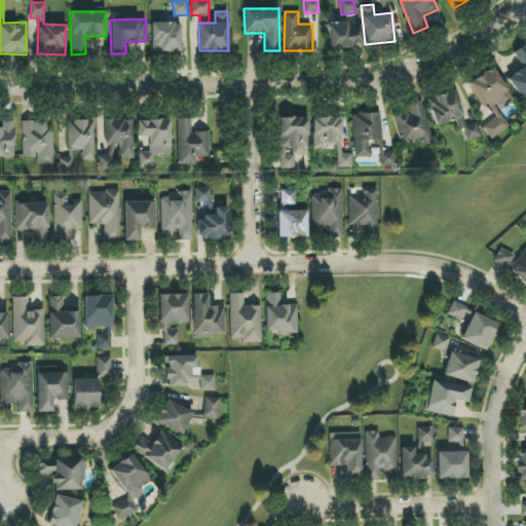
[(329,49),(362,48),(361,28),(347,29),(347,22),(328,22),(329,49)]
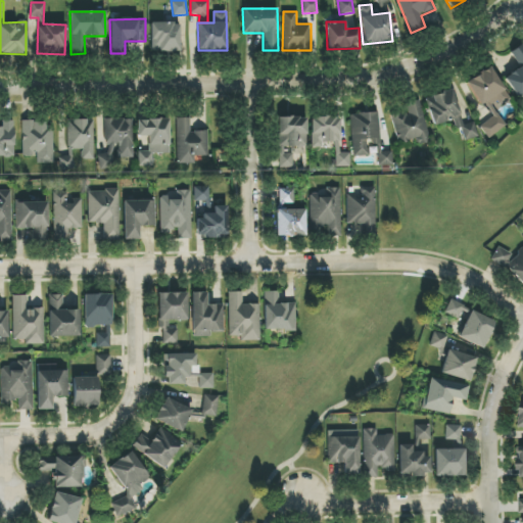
[(179,22),(150,24),(151,52),(179,51),(179,22)]
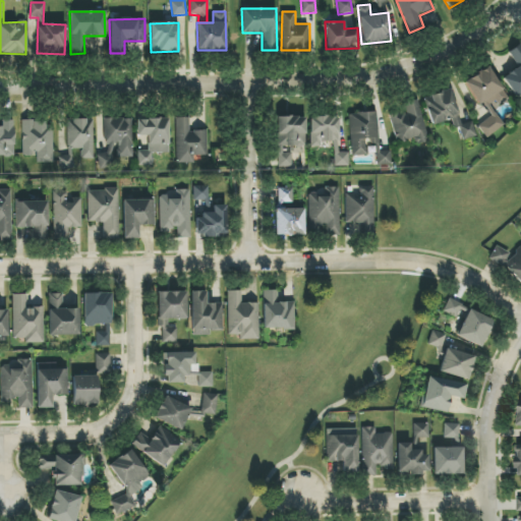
[(520,94),(520,43),(508,51),(518,67),(502,77),(515,98),(520,94)]
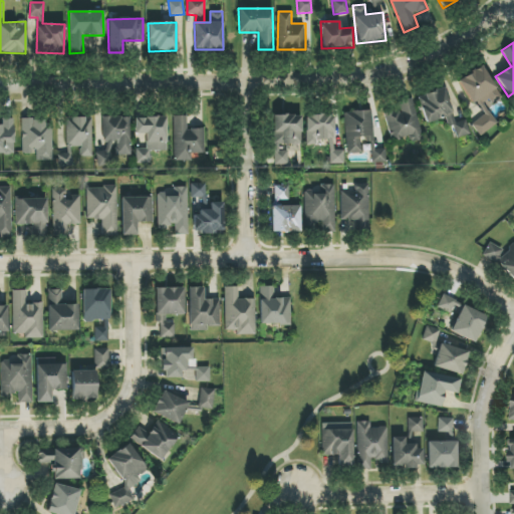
[(457,80),(471,103),(478,99),(485,110),(502,99),(481,65),(457,80)]
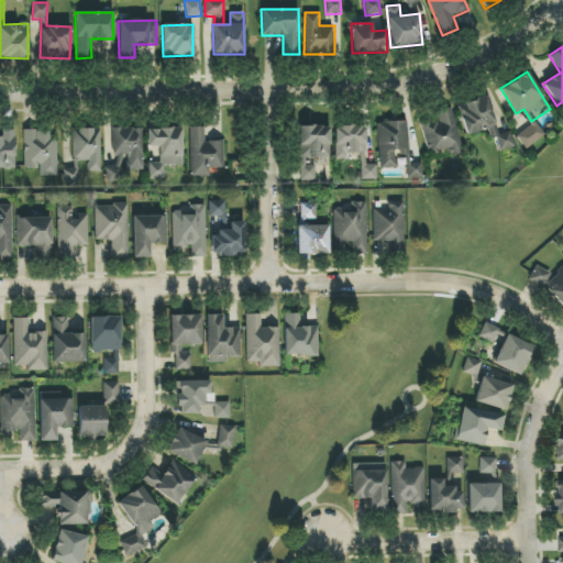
[(487,130),(490,139),(496,138),(499,152),(515,147),(510,131),(497,134),(487,97),(457,105),(465,135),(487,130)]
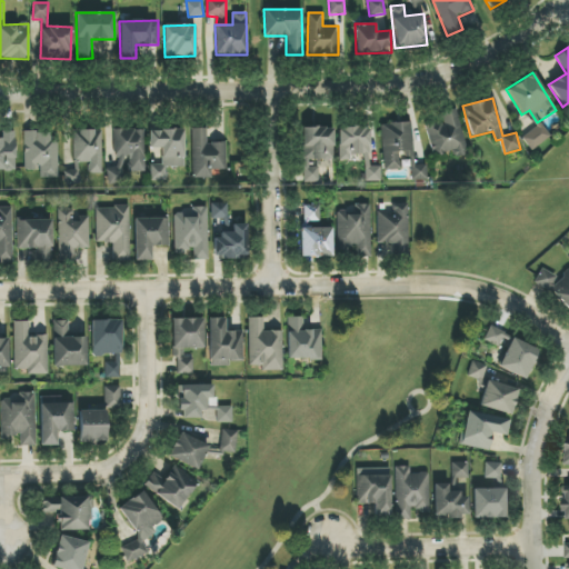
[(425,126),(432,157),(453,151),(455,158),(467,155),(457,109),(441,112),(442,121),(425,126)]
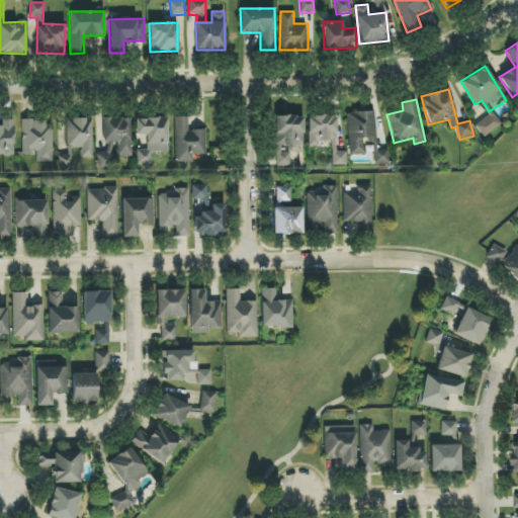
[(348,155),(368,155),(368,151),(376,151),(374,111),(347,112),(348,155)]
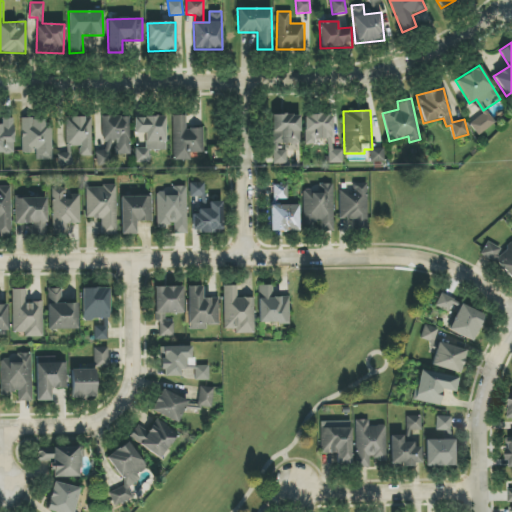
[(469,124),(478,136),(494,124),(485,112),(469,124)]
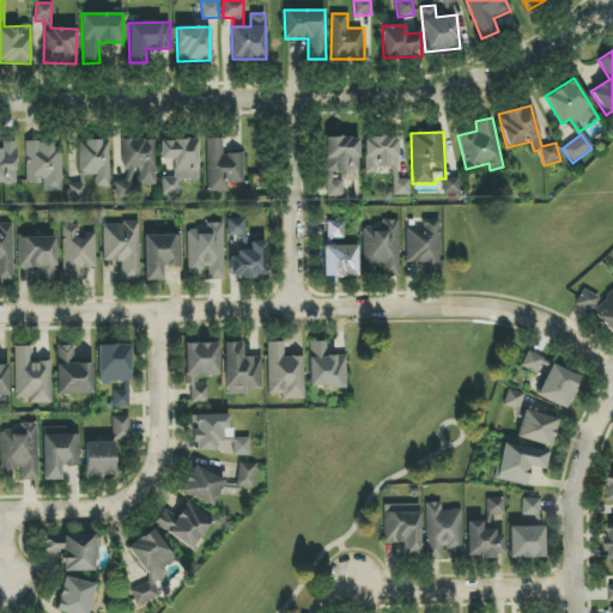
[(398,138),(364,137),(364,173),(377,173),(377,167),(392,167),(392,180),(398,180),(398,138)]
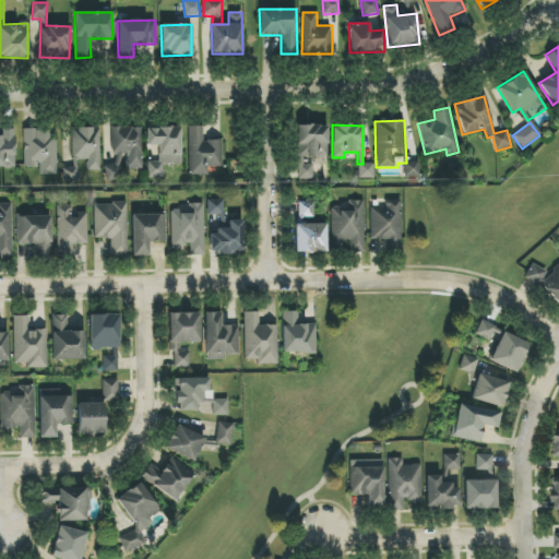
[(296,126),(297,157),(328,157),(326,126),(296,126)]
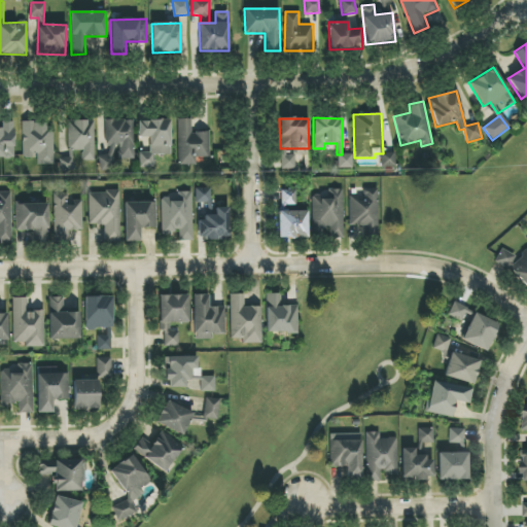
[(133,119),(105,120),(106,155),(99,155),(99,171),(114,171),(114,160),(133,160),(133,119)]
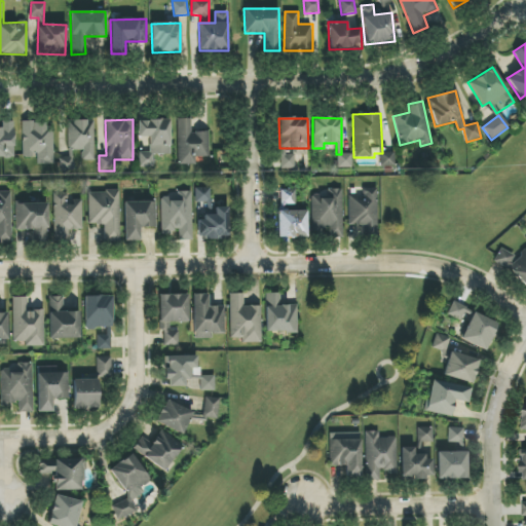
[(177,119),(178,164),(195,164),(194,157),(209,157),(209,132),(191,132),(191,119),(177,119)]
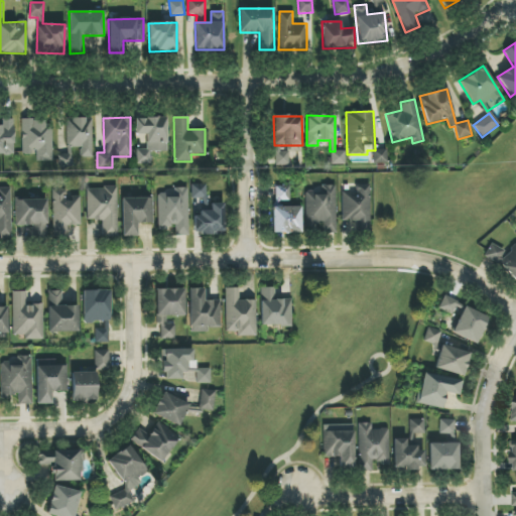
[(92,157),(93,118),(67,118),(66,147),(80,147),(80,157),(92,157)]
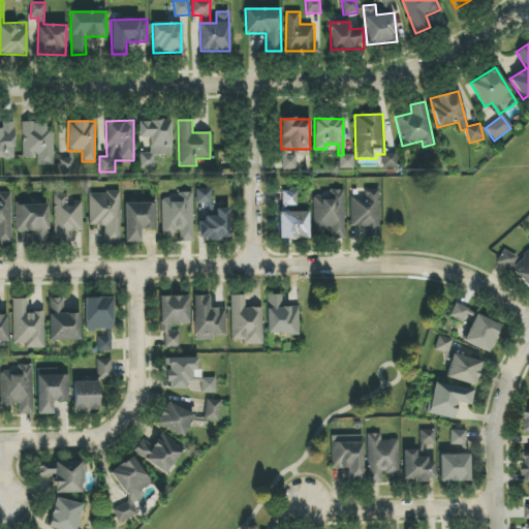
[(138,137),(150,138),(149,153),(139,153),(139,168),(154,168),(154,156),(170,156),(170,121),(138,121),(138,137)]
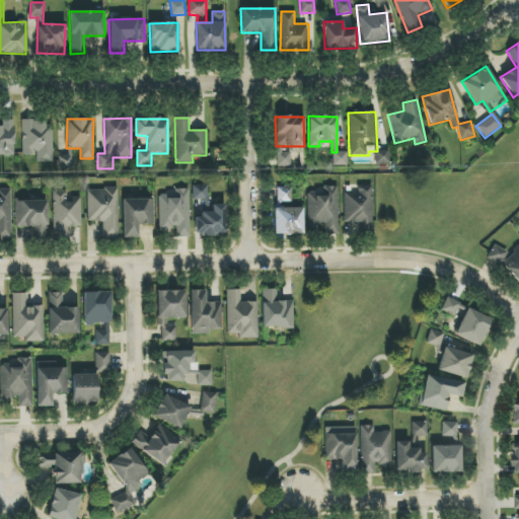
[(22,156),(35,155),(35,162),(53,162),(53,122),(21,122),(22,156)]
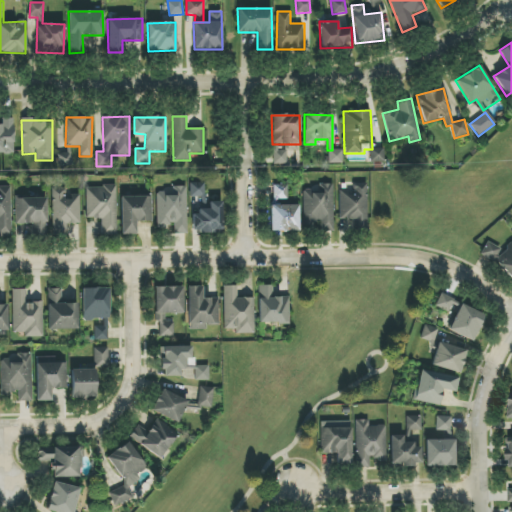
[(370,162),(384,162),(383,149),(369,149),(370,162)]
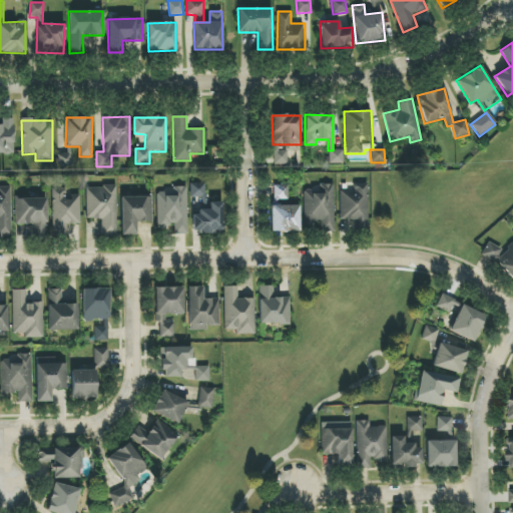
[(343,163),(343,150),(328,150),(329,163),(343,163)]
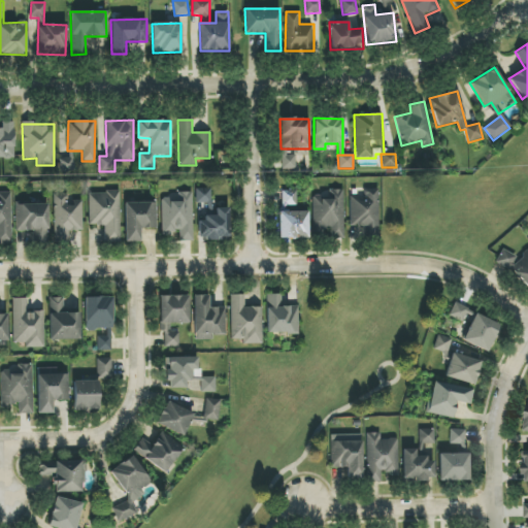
[(74,170),(72,157),(60,159),(62,172),(74,170)]
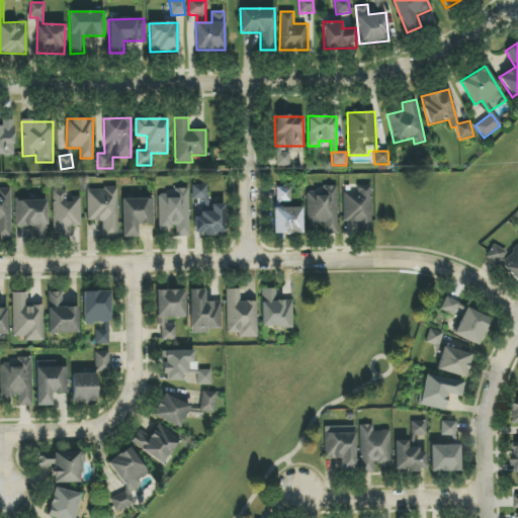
[(276,154),(276,166),(288,167),(288,154),(276,154)]
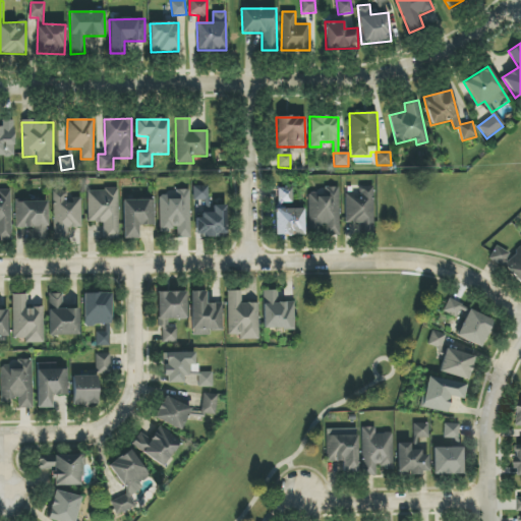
[(226,236),(225,205),(209,206),(209,186),(194,186),(195,237),(226,236)]
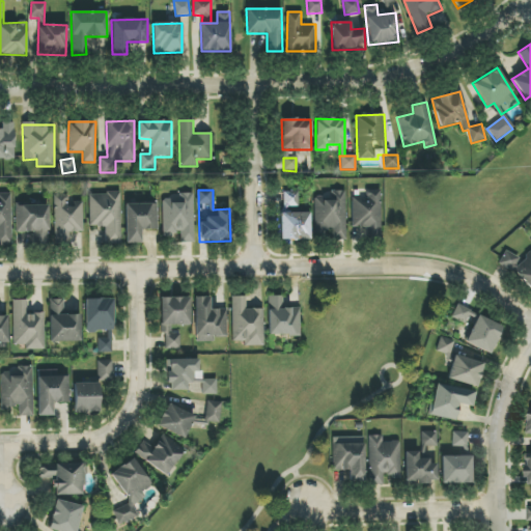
[(352,228),(366,227),(367,240),(381,239),(380,190),(365,190),(365,197),(351,197),(352,228)]
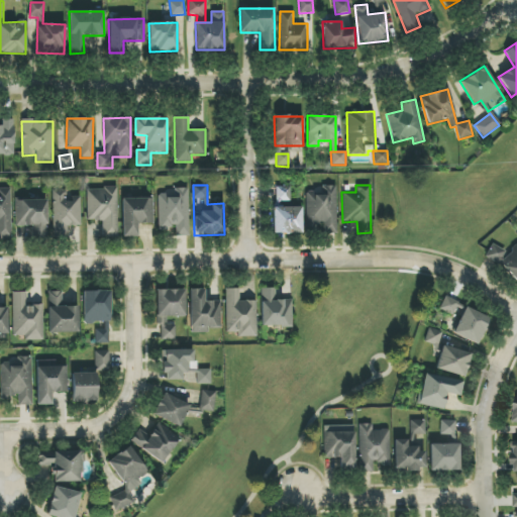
[(306,224),(323,224),(323,234),(336,234),(335,186),(321,186),(321,192),(305,192),(306,224)]
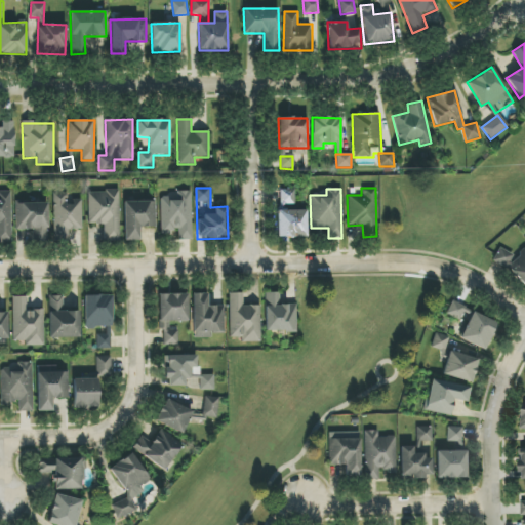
[(280,190),(280,205),(294,205),(294,190),(280,190)]
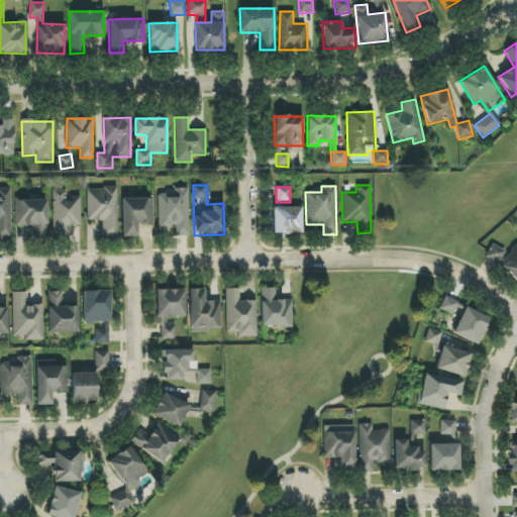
[(117,237),(117,188),(86,188),(87,221),(102,221),(102,237),(117,237)]
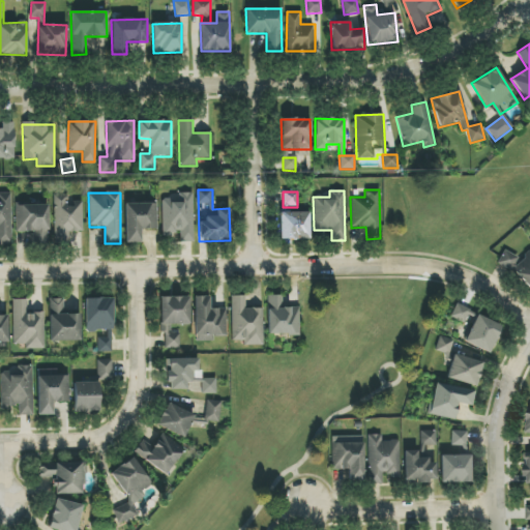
[(193,193),(178,194),(178,199),(162,199),(162,234),(179,234),(179,242),(194,242),(193,193)]
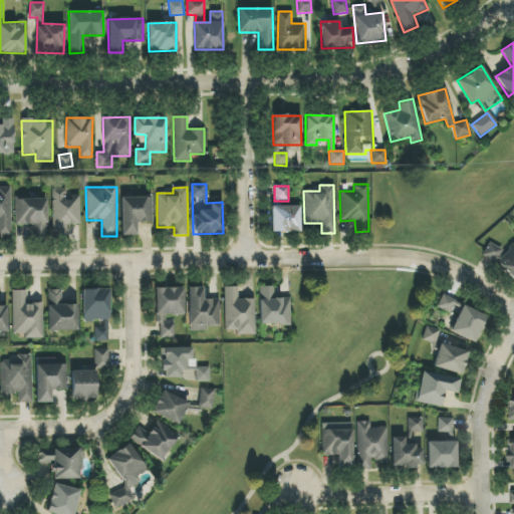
[(0,188),(0,237),(11,238),(10,189),(0,188)]
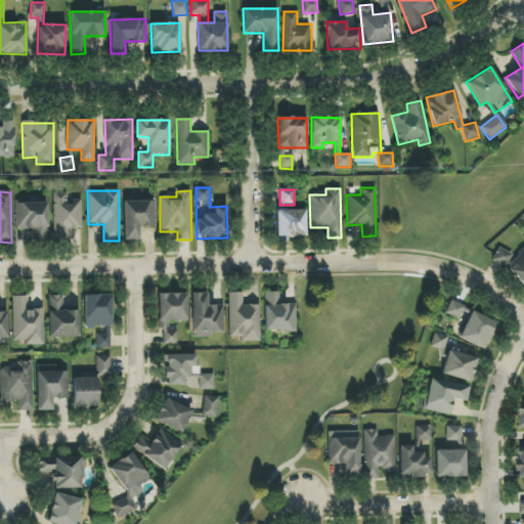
[(53,241),(68,241),(68,229),(82,229),(82,199),(67,200),(67,192),(53,193),(53,241)]
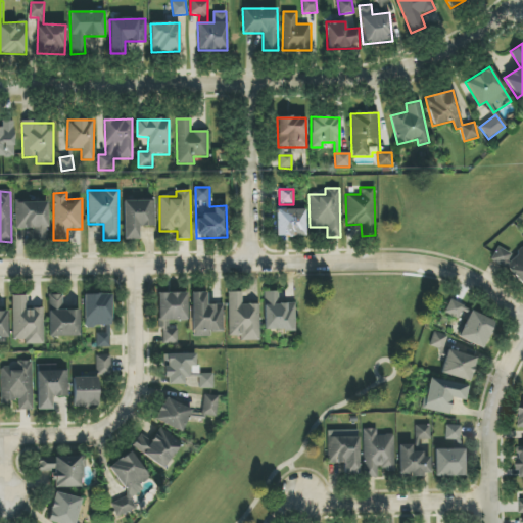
[(124,240),(139,240),(138,227),(155,227),(154,200),(123,201),(124,240)]
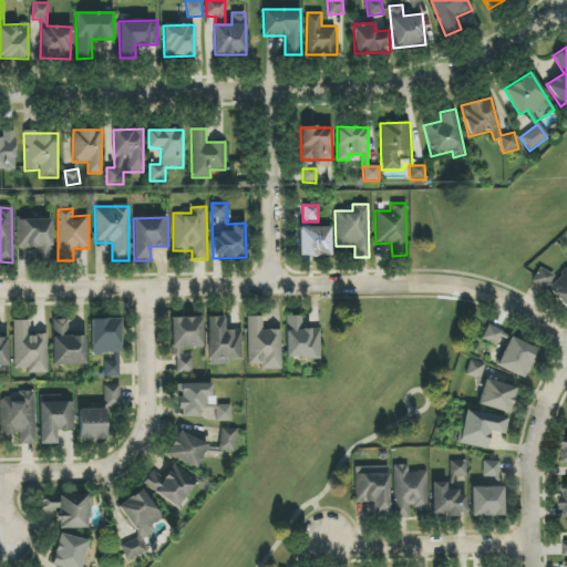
[(51,219),(17,219),(18,248),(35,248),(35,261),(52,260),(51,219)]
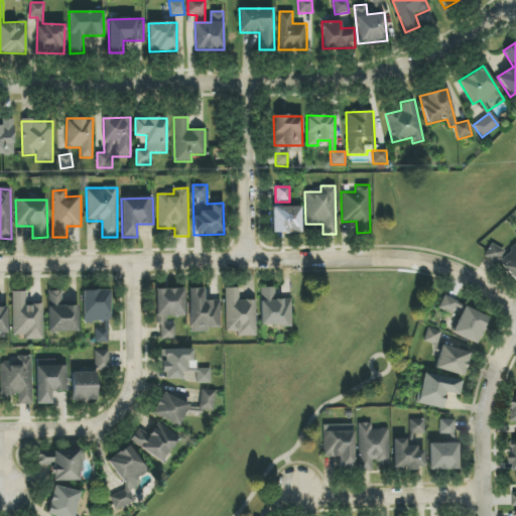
[(300,207),(271,207),(272,234),(300,234),(300,207)]
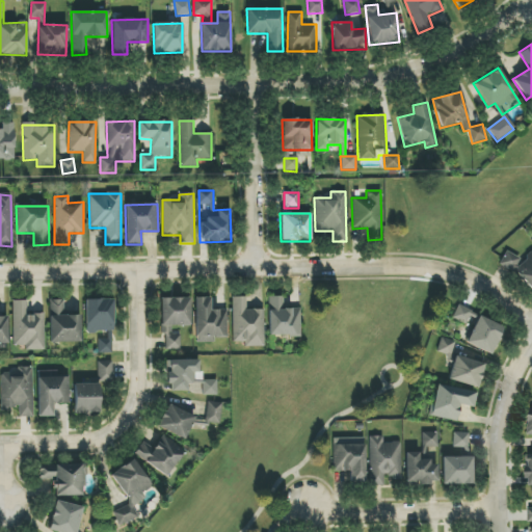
[(512,272),(520,259),(506,250),(499,265),(512,272)]
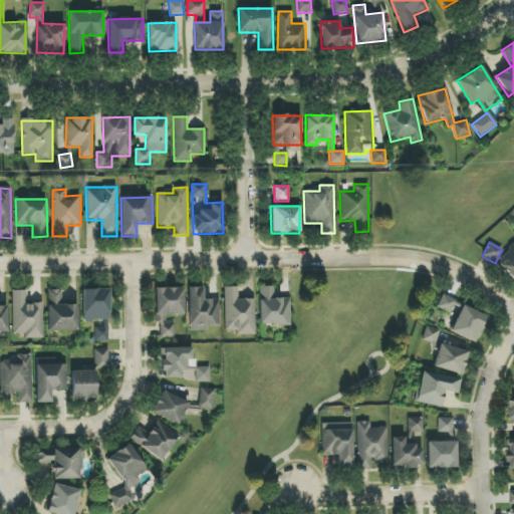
[(513,243),(496,260),(513,280),(513,243)]
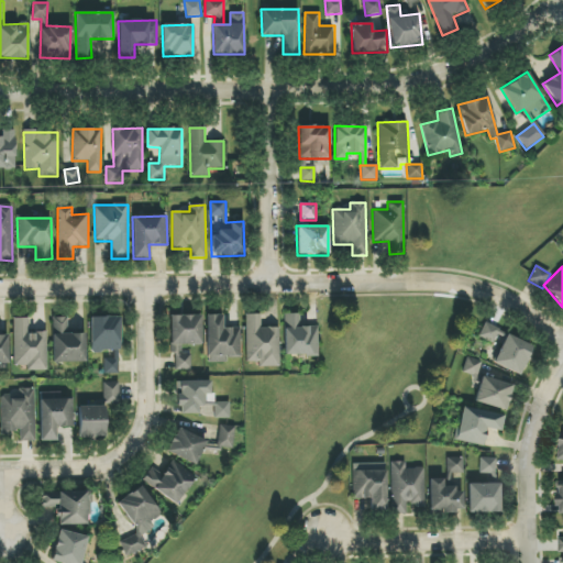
[(299,327),(299,313),(284,315),(285,356),(318,355),(317,327),(299,327)]
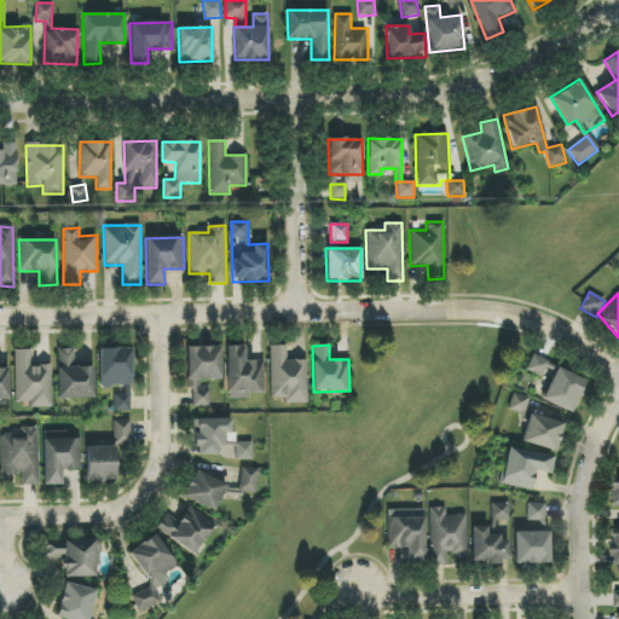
[(187,347),(189,408),(209,406),(209,382),(221,381),(220,346),(187,347)]
